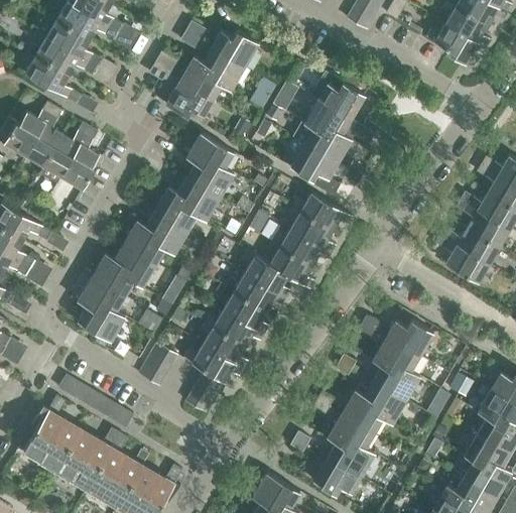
[(103,0),(69,0),(68,3),(117,32),(121,24),(105,14),(111,4),(103,0)]
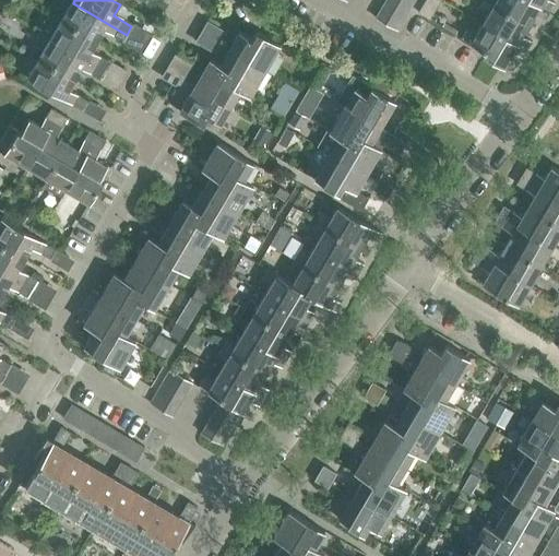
[(404,22),(411,11),(391,0),(385,0),(381,9),(404,22)]
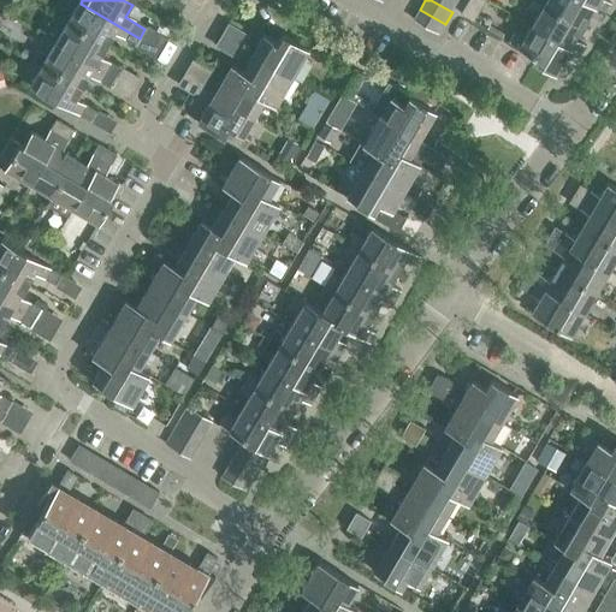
[(431,0),(452,12),(458,0),(431,0)]
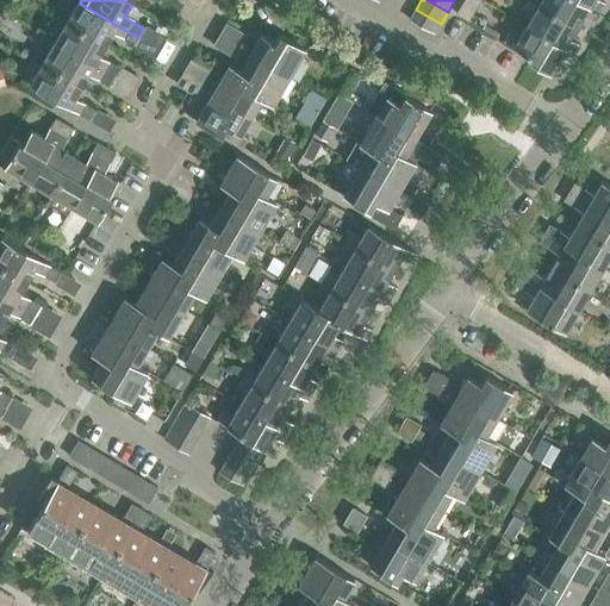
[(465,0),(455,17),(467,24),(480,2),(477,0),(465,0)]
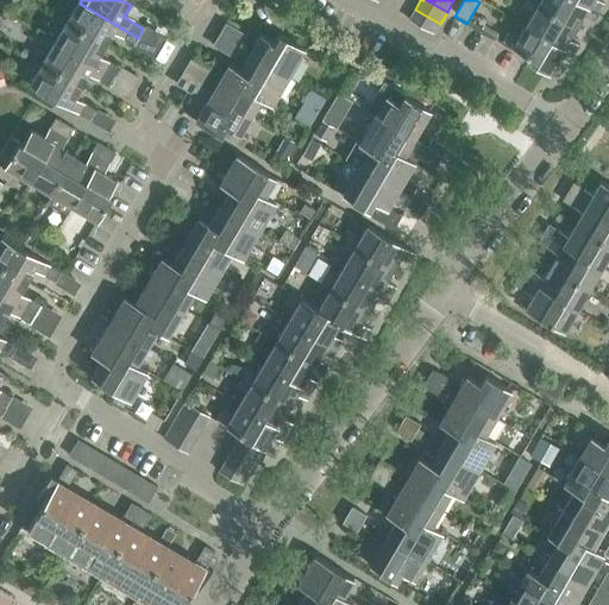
[(527,0),(527,1),(576,30),(583,18),(592,24),(598,14),(572,0),(527,0)]
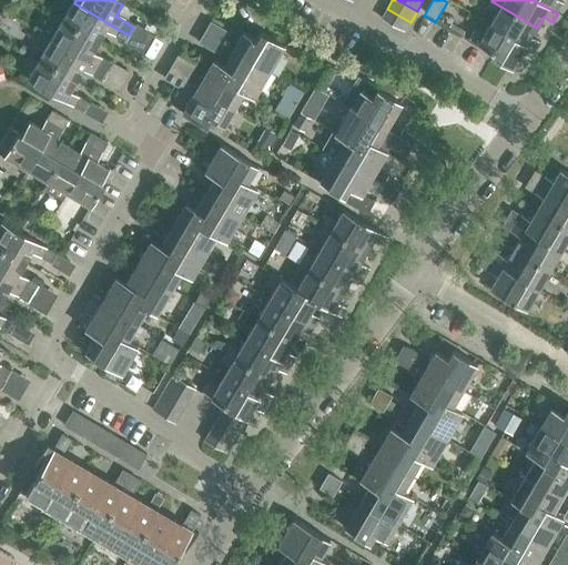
[(534,0),(558,13),(563,6),(554,0),(534,0)]
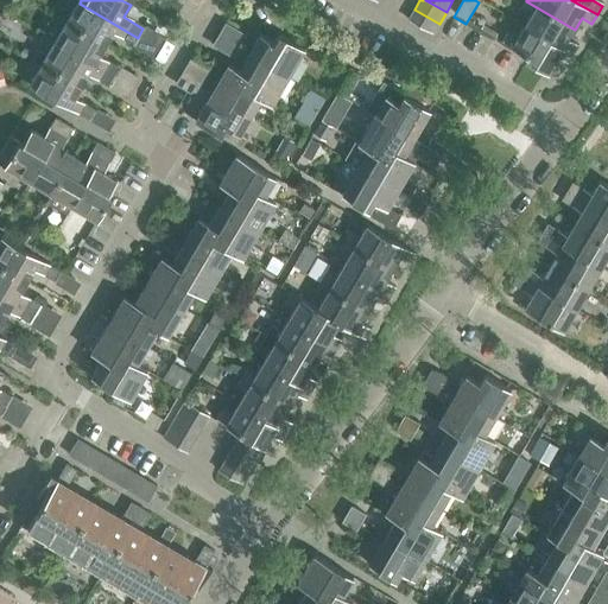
[(524,29),(572,57),(577,48),(568,42),(575,30),(526,1),(520,11),(531,17),(524,29)]
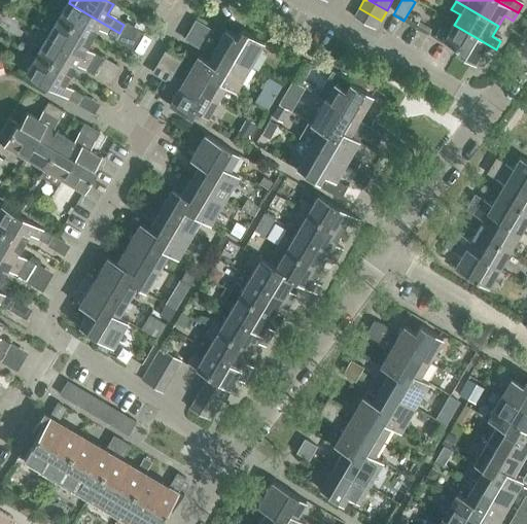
[(69,3),(58,21),(92,40),(98,30),(114,40),(119,33),(69,3)]
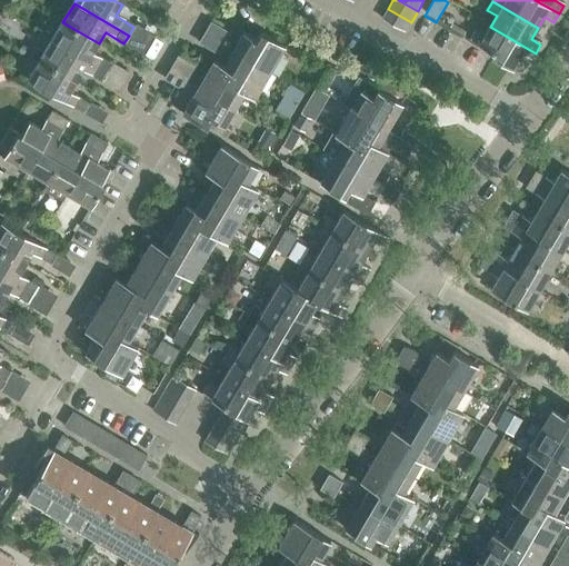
[(411,22),(388,9),(381,20),(405,35),(411,22)]
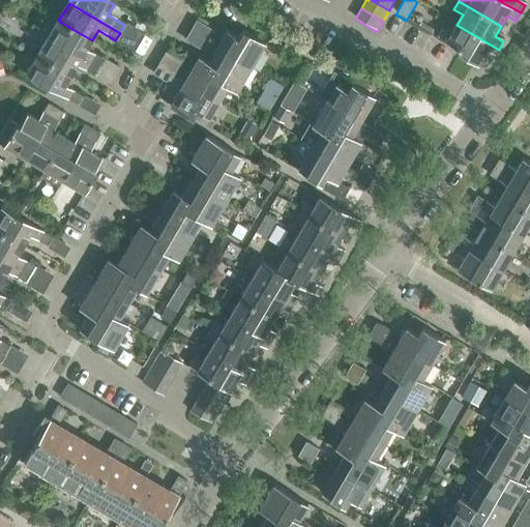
[(58,21),(48,39),(98,69),(104,61),(86,52),(92,40),(58,21)]
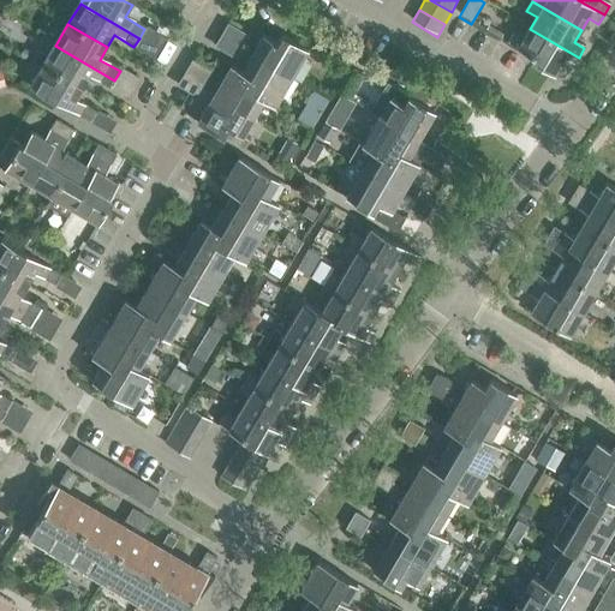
[(579,58),(530,29),(523,40),(513,34),(507,45),(532,59),(530,63),(554,77),(563,60),(573,66),(579,58)]
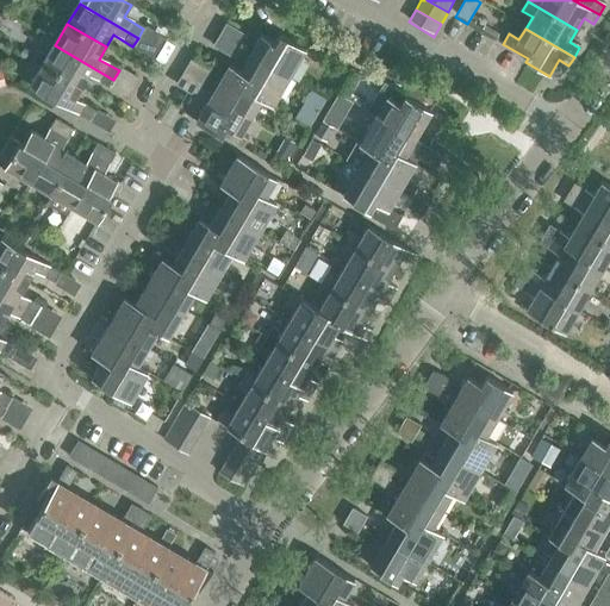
[(226,32),(222,39),(236,49),(241,41),(226,32)]
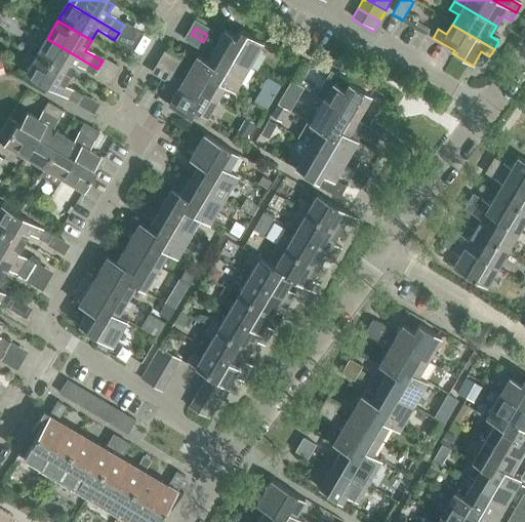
[(214,48),(248,68),(263,44),(240,31),(236,39),(225,32),(214,48)]
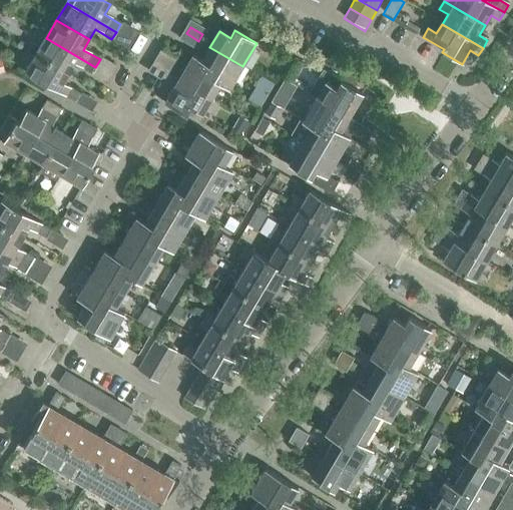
[(186,33),(182,40),(194,47),(198,41),(186,33)]
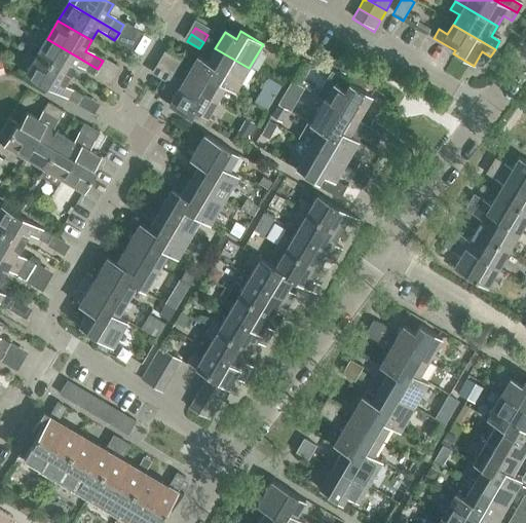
[(47,39),(36,57),(70,77),(76,67),(94,76),(98,69),(47,39)]
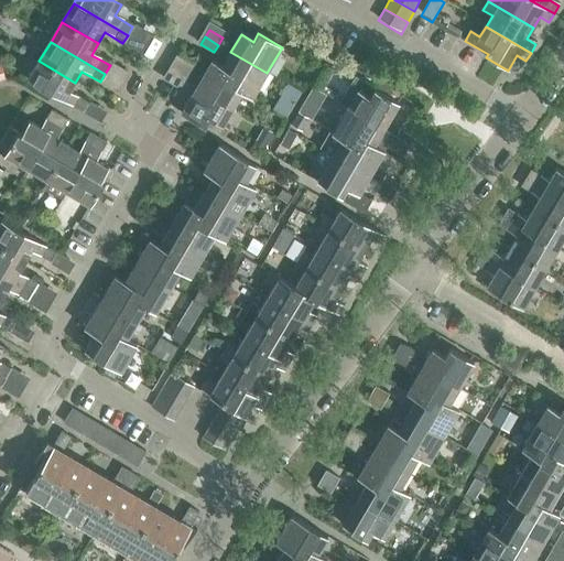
[(267,73),(230,52),(221,68),(220,68),(234,76),(228,85),(241,93),(241,94),(251,99),(267,73)]
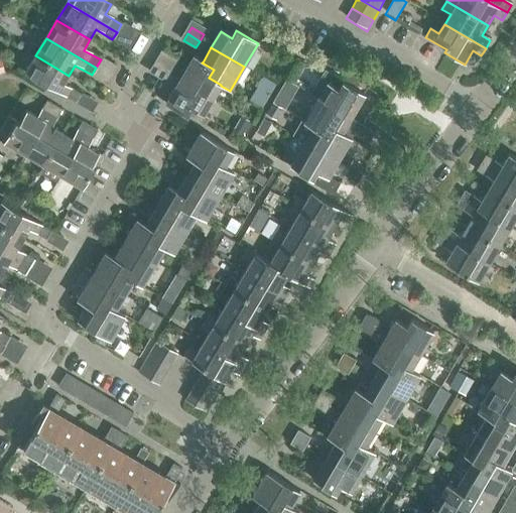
[(35,55),(25,75),(46,87),(75,104),(80,95),(62,86),(69,76),(35,55)]
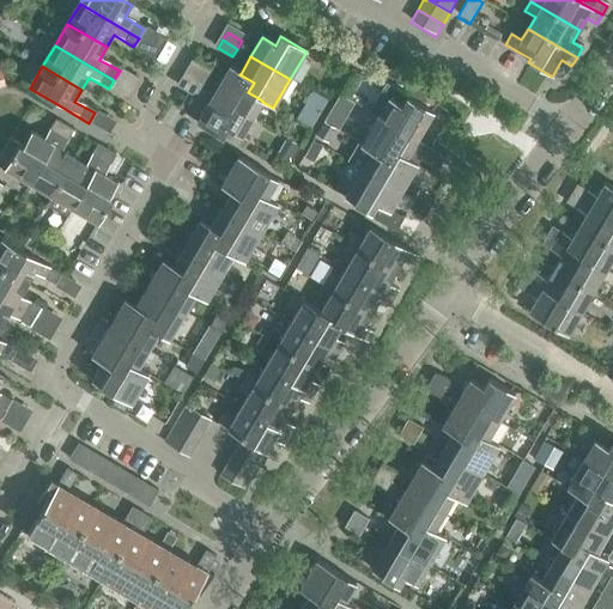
[(252,119),(262,102),(262,101),(248,92),(254,83),(240,74),(241,74),(230,67),(213,96),(252,119)]
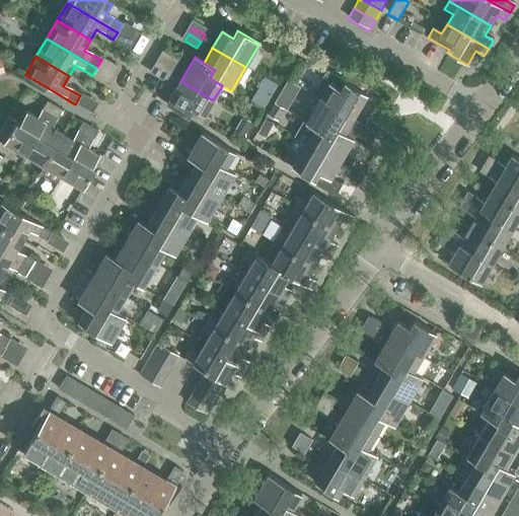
[(160,60),(156,67),(169,74),(173,68),(160,60)]
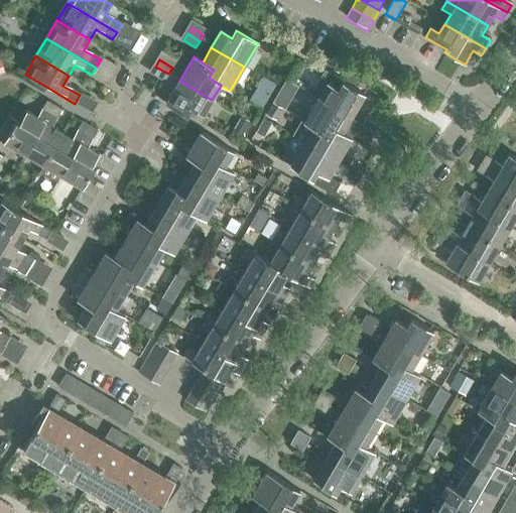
[(155,67),(151,74),(164,81),(168,74),(155,67)]
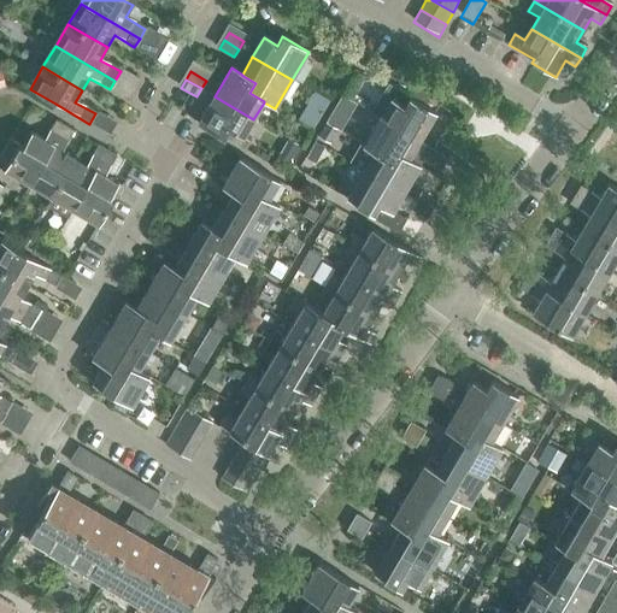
[(435,115),(410,99),(388,87),(371,115),(380,119),(418,142),(435,115)]
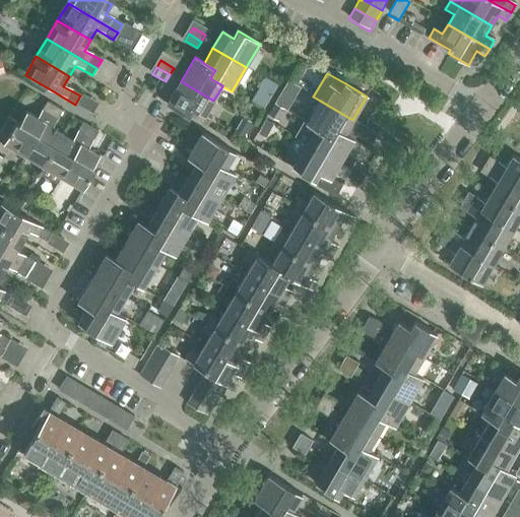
[(265,108),(279,85),(267,78),(253,101),(265,108)]
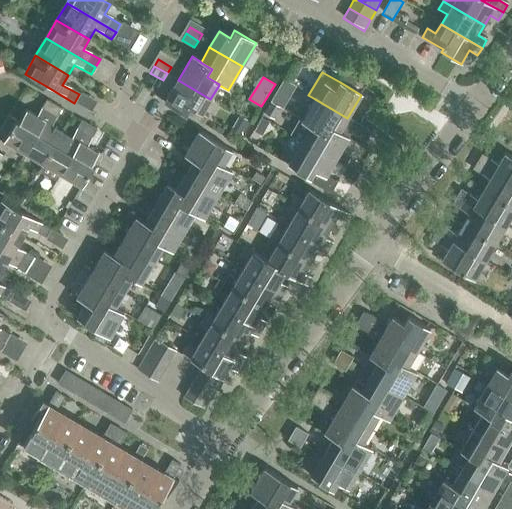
[(178,80),(164,104),(171,108),(185,116),(202,127),(208,118),(202,114),(210,99),(178,80)]
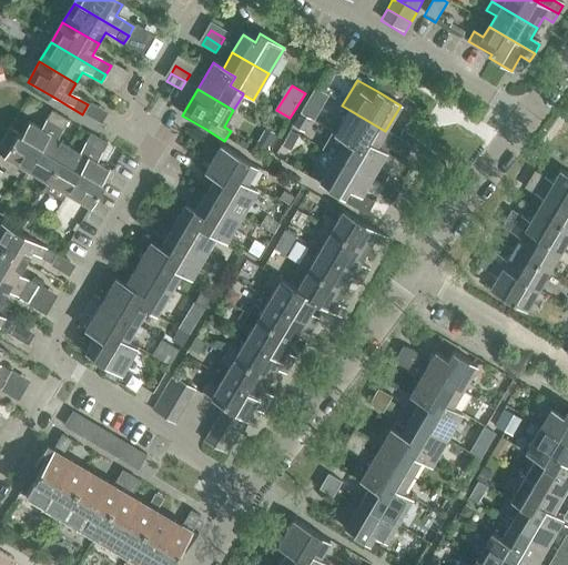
[(308,101),(302,112),(310,118),(313,120),(320,108),(308,101)]
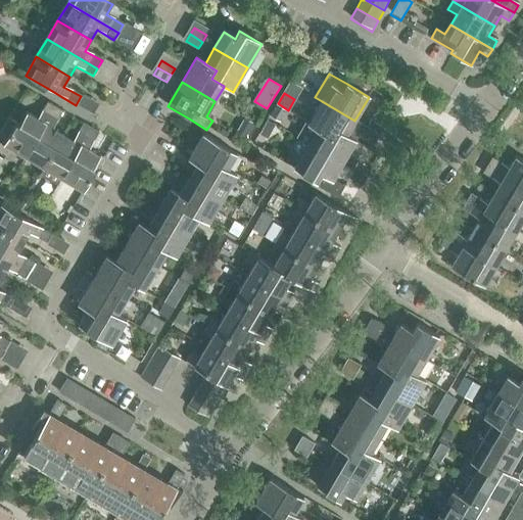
[(333,130),(345,137),(346,136),(355,141),(358,137),(373,146),(379,136),(367,128),(354,121),(322,101),(307,126),(317,131),(329,138),(333,130)]
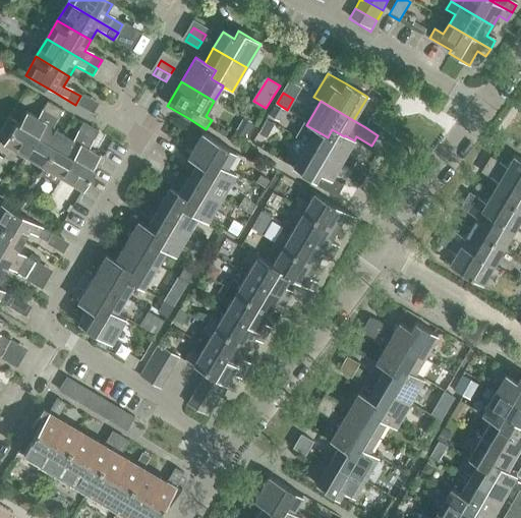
[(8,119),(0,133),(0,142),(24,158),(55,108),(47,103),(38,119),(26,113),(18,126),(8,119)]
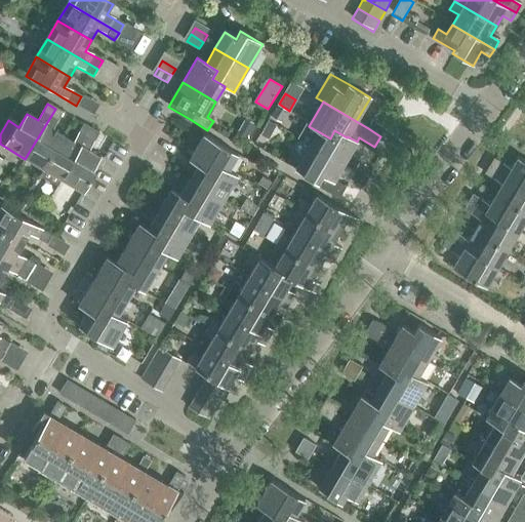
[(279,104),(271,118),(279,122),(286,109),(279,104)]
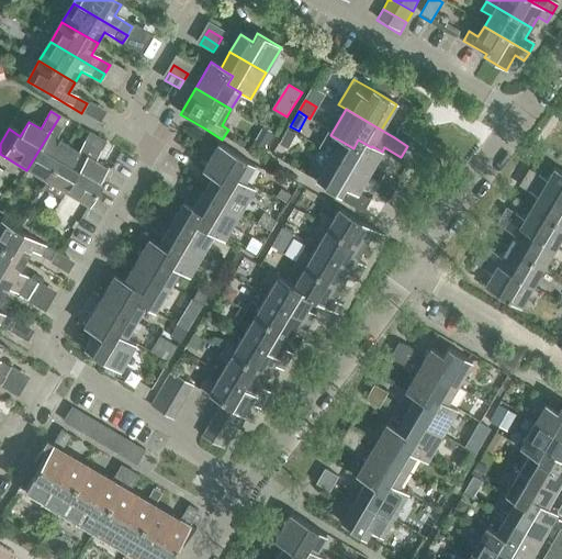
[(59,116),(26,170),(46,182),(68,145),(56,140),(67,121),(59,116)]
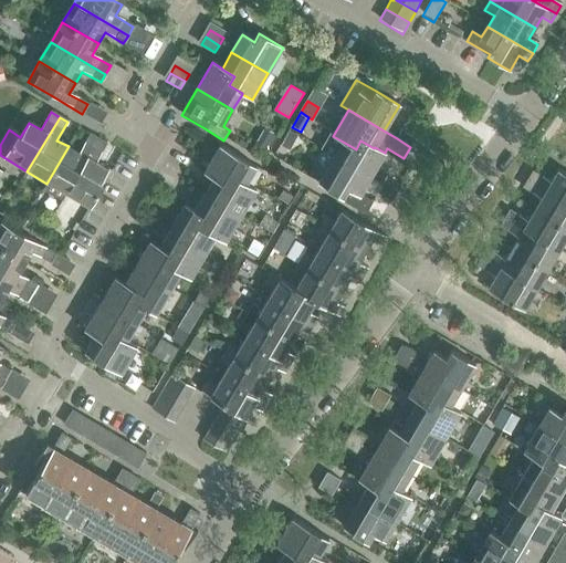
[(258,146),(266,152),(275,136),(268,131),(258,146)]
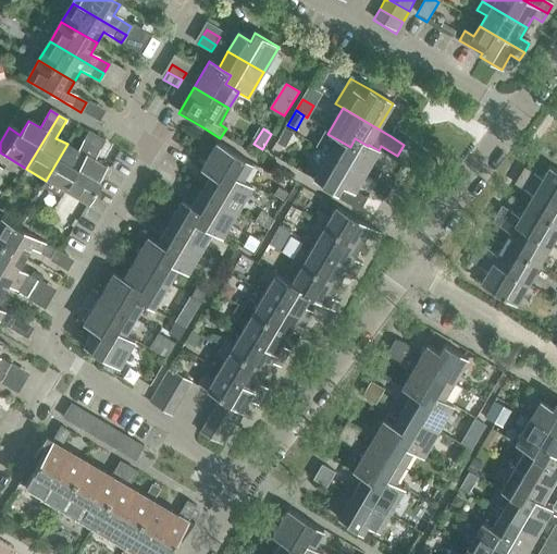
[(293,134),(285,130),(280,138),(287,143),(293,134)]
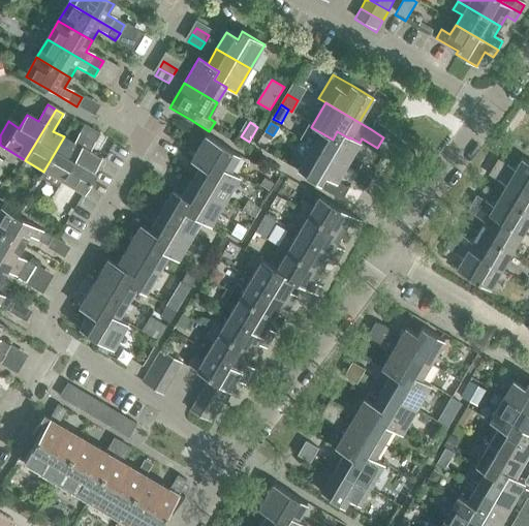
[(375,123),(371,129),(383,137),(387,130),(375,123)]
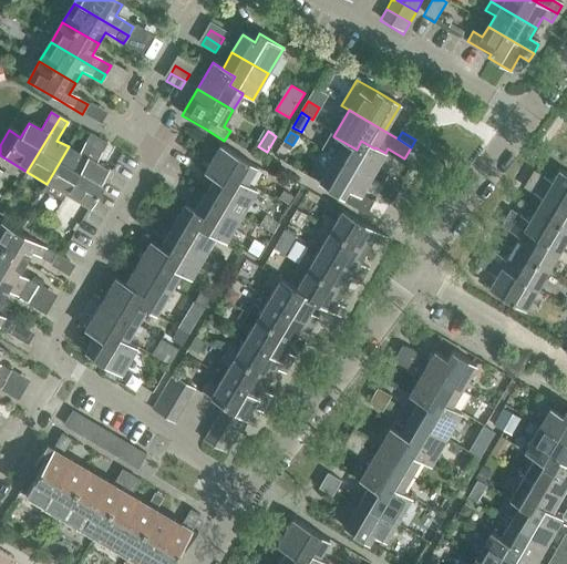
[(66,195),(99,140),(90,135),(80,153),(69,146),(47,184),(42,191),(62,203),(66,195)]
